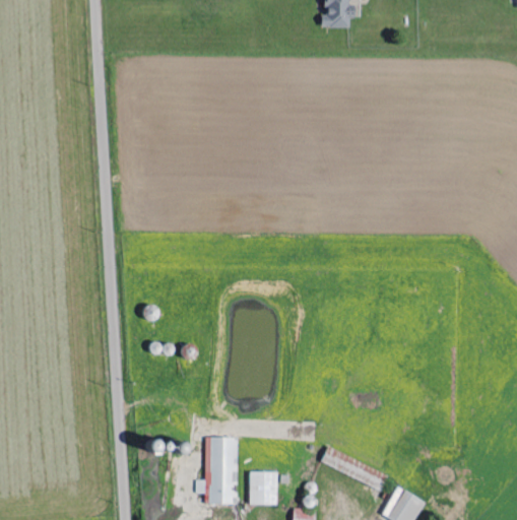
[(322,28),(349,27),(348,18),(356,18),(356,2),(363,2),(362,0),(325,0),(326,16),(321,16),(322,28)]
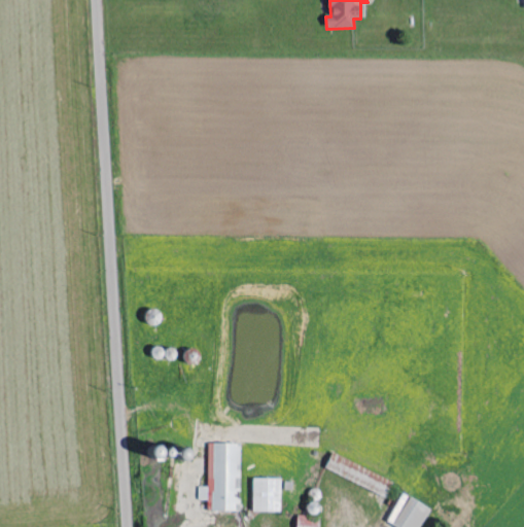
[(208,486),(198,486),(198,500),(208,500),(208,511),(239,511),(240,443),(208,443),(208,486)]
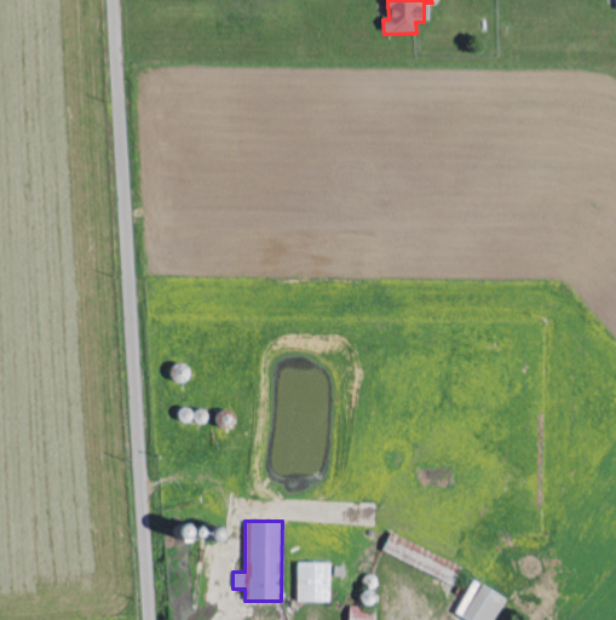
[(462,566),(392,532),(383,551),(454,585),(462,566)]
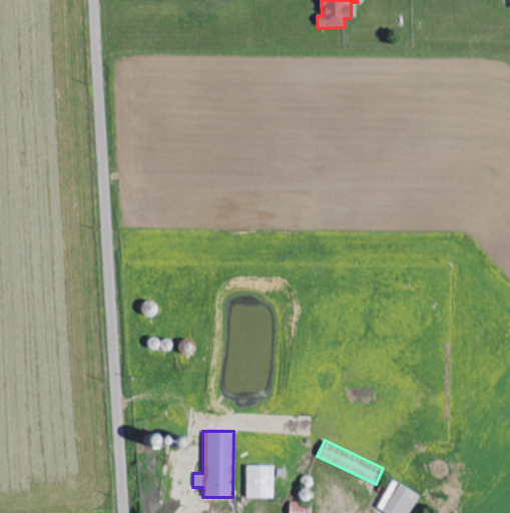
[(246,497),(274,498),(274,465),(246,465),(246,497)]
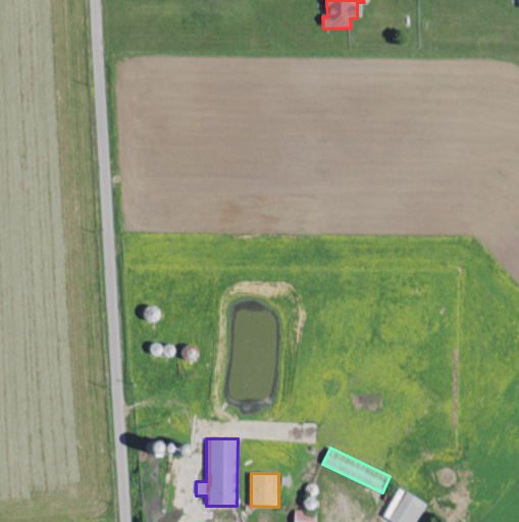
[(393,521),(417,521),(426,500),(397,488),(384,519),(393,521)]
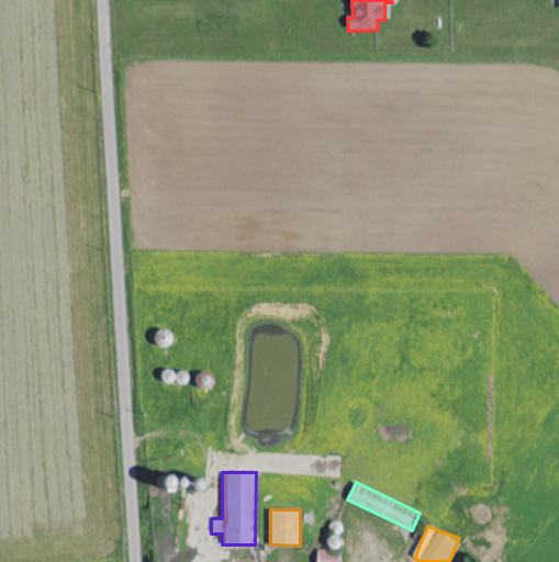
[(341,561),(342,553),(317,550),(316,561),(341,561)]
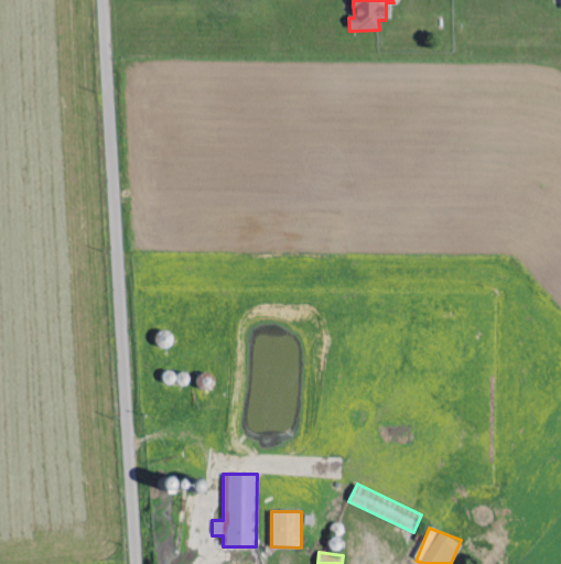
All buildings are outlined.
